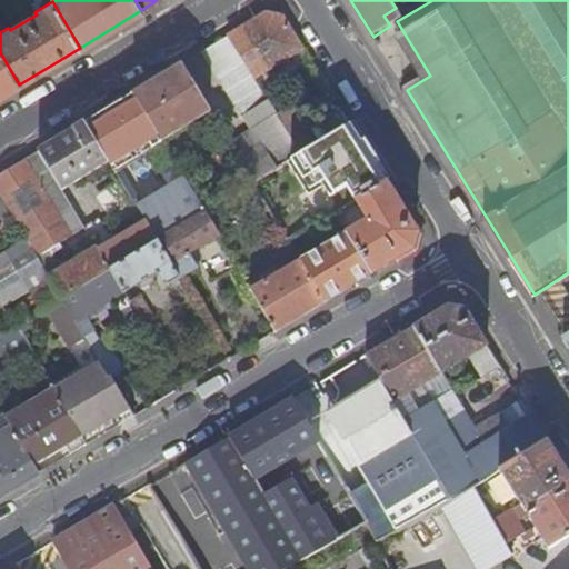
[(265,13),(228,37),(255,79),(301,49),(281,17),(265,13)]
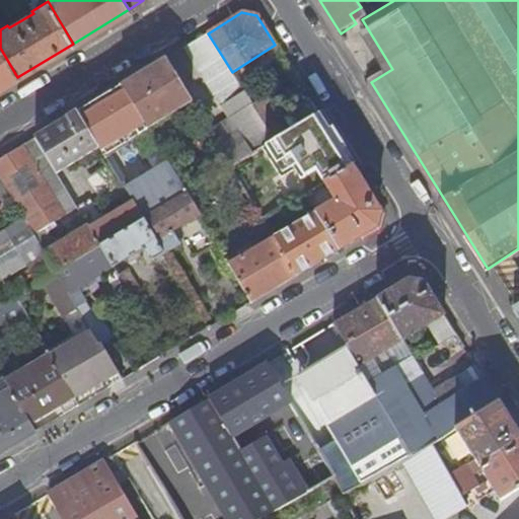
[(232,72),(208,33),(184,48),(228,120),(230,119),(237,131),(215,144),(229,167),(262,147),(274,140),(252,105),(232,72)]
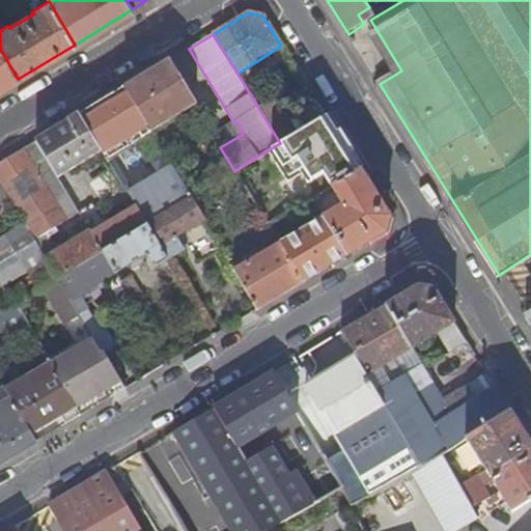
[(0,89),(18,79),(0,49),(0,89)]
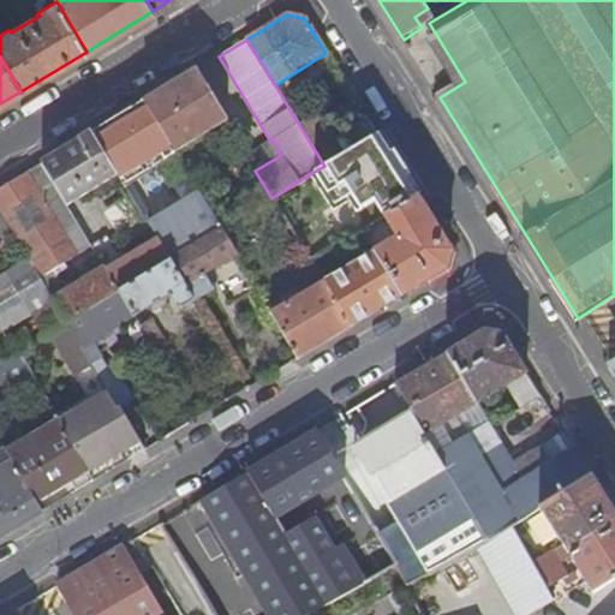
[(226,123),(196,71),(143,102),(174,154),(181,149),(185,155),(191,151),(187,145),(226,123)]
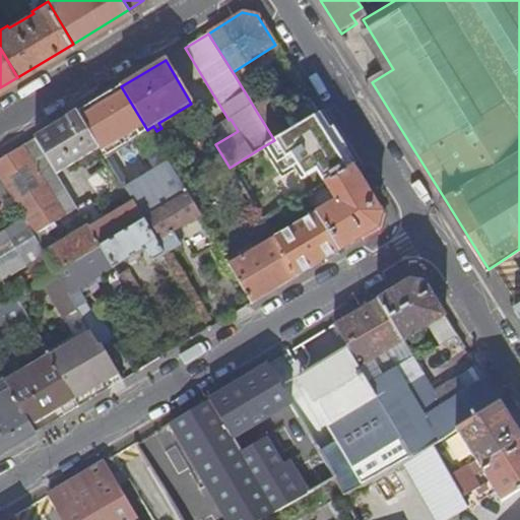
[(147,130),(121,86),(78,113),(100,148),(132,202),(143,220),(186,194),(176,177),(147,130)]
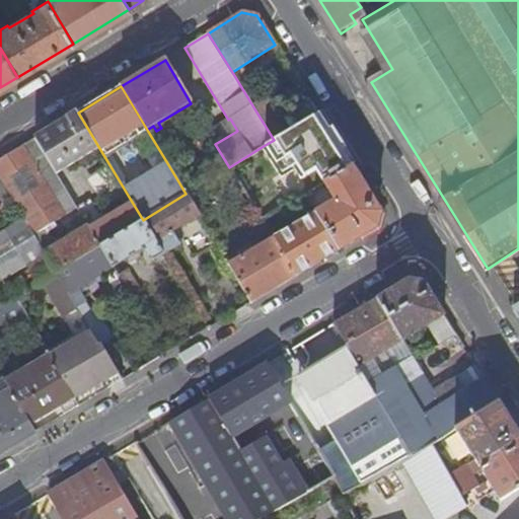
[(317,114),(307,97),(280,114),(290,130),(317,114)]
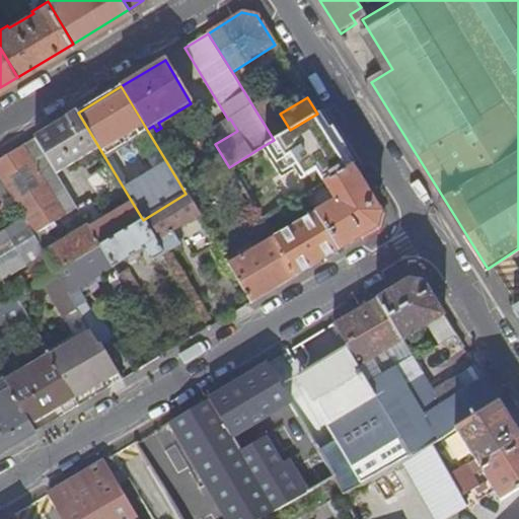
[(263,98),(252,105),(274,140),(284,134),(263,98)]
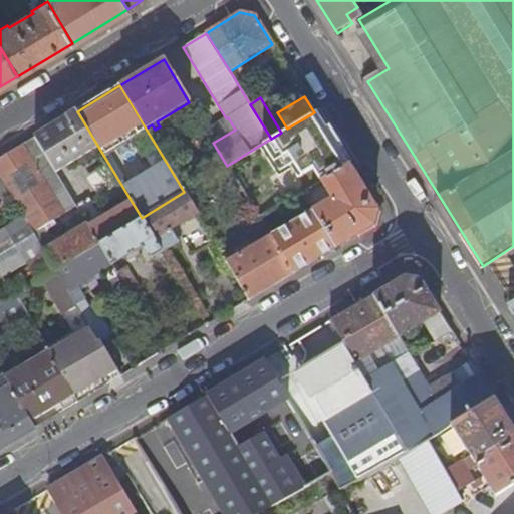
[(98,147),(77,111),(34,138),(55,173),(98,147)]
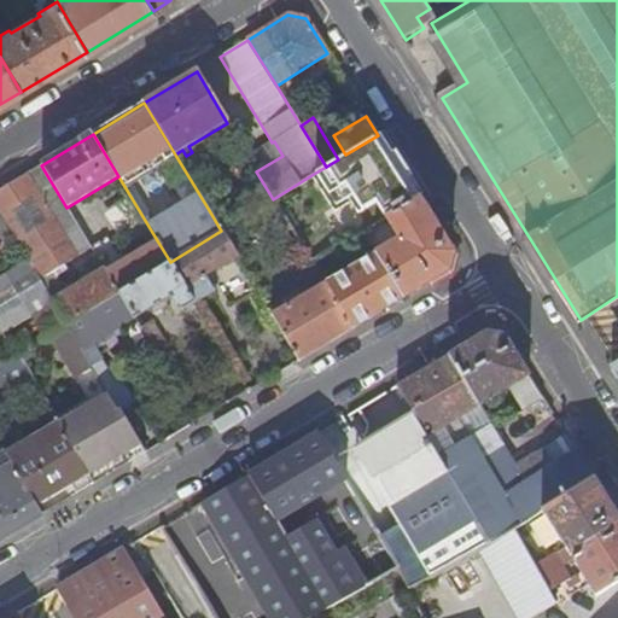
[(338,159),(326,167),(312,175),(348,238),(360,231),(361,233),(385,219),(386,219),(377,202),(372,204),(340,157),(338,159)]
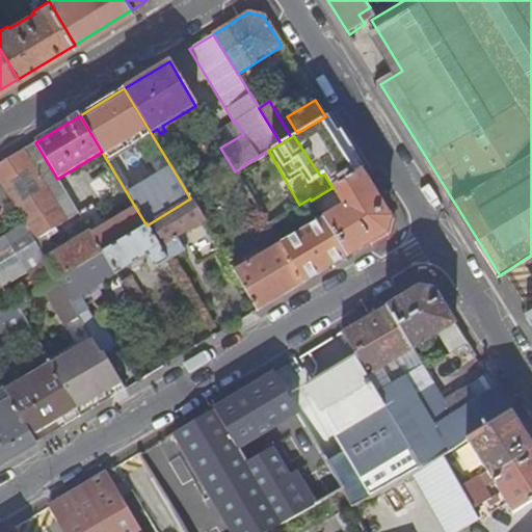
[(57,179),(35,142),(0,163),(0,183),(14,207),(24,223),(46,260),(55,255),(43,235),(78,213),(57,179)]
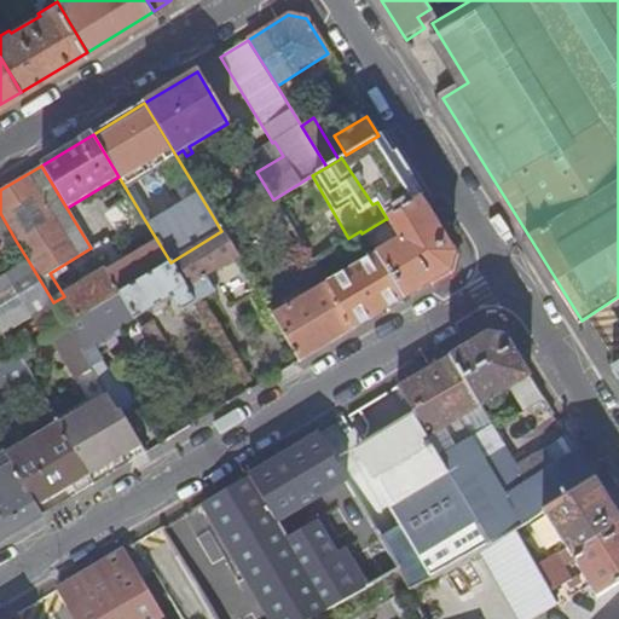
[(312,175),(273,200),(311,261),(348,238),(312,175)]
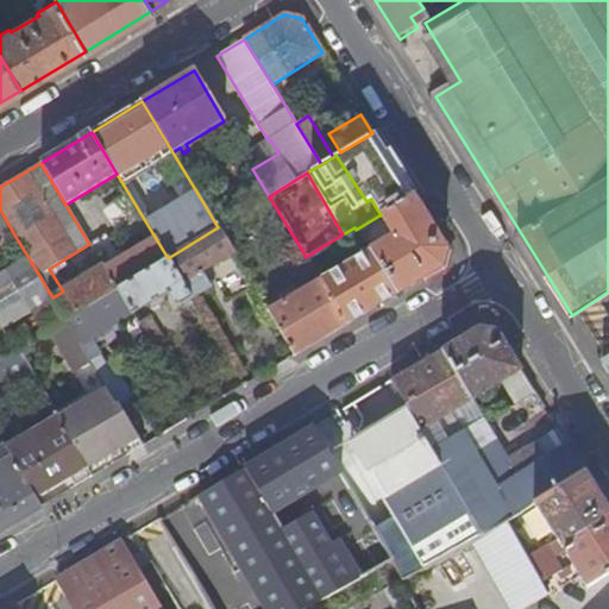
[(381,215),(410,196),(401,181),(371,199),(381,215)]
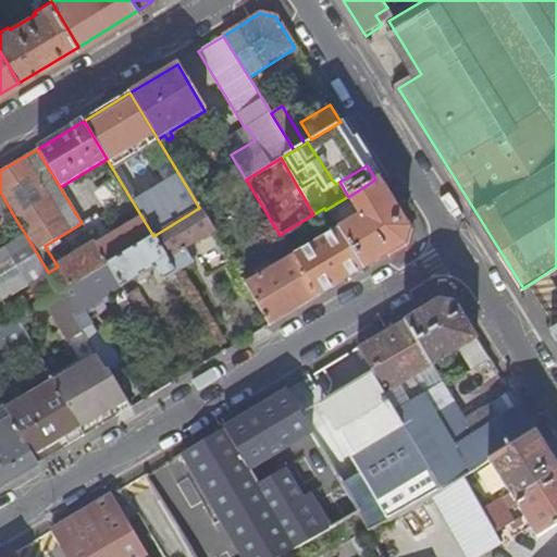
[(199,208),(219,196),(208,177),(188,189),(199,208)]
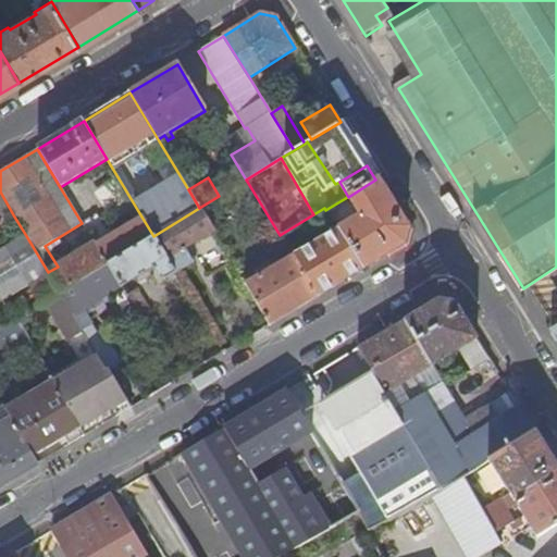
[(336,227),(362,269),(404,244),(407,227),(378,180),(375,180),(348,197),(347,197),(355,209),(360,207),(363,212),(336,227)]
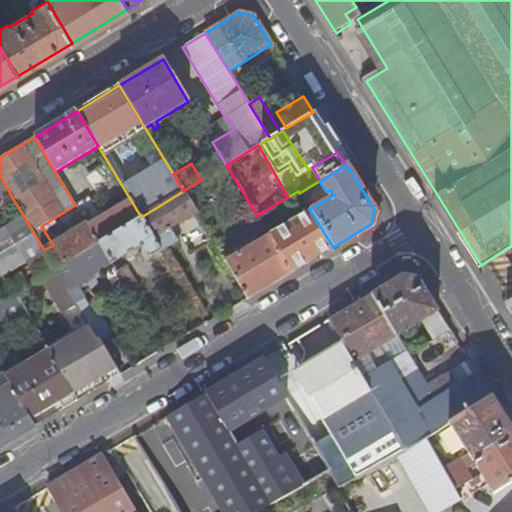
[(85,173),(92,191),(110,183),(102,166),(85,173)]
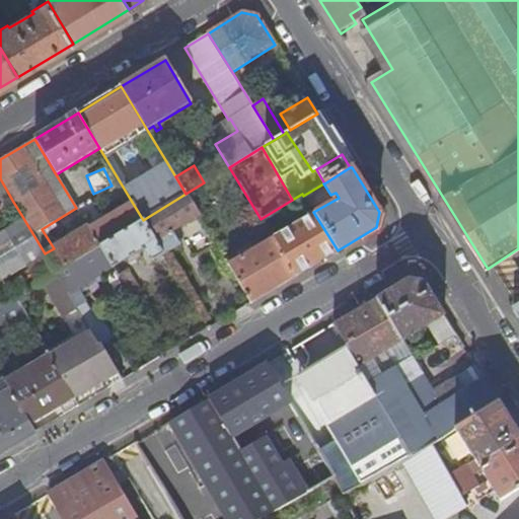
[(13,202),(0,178),(0,210),(13,202)]
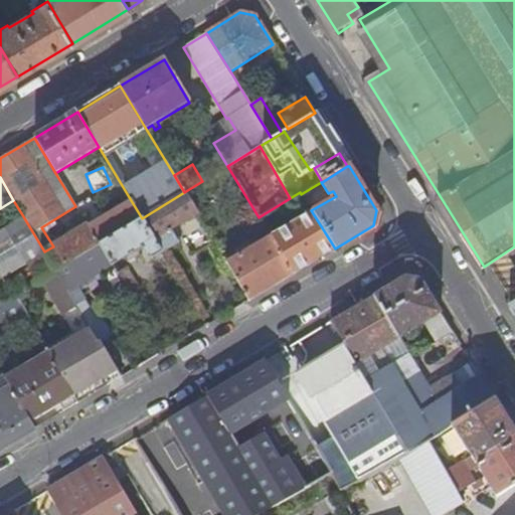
[(213,240),(184,192),(142,218),(162,252),(182,240),(191,254),(213,240)]
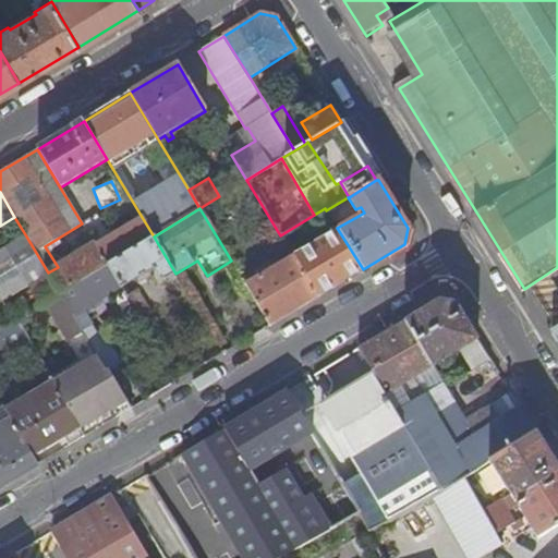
[(154,237),(142,217),(95,245),(107,265),(154,237)]
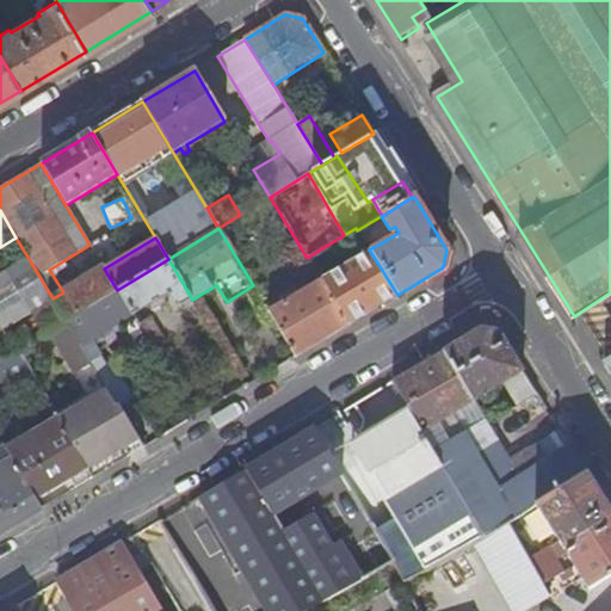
[(320,279),(347,325),(397,295),(369,250),(320,279)]
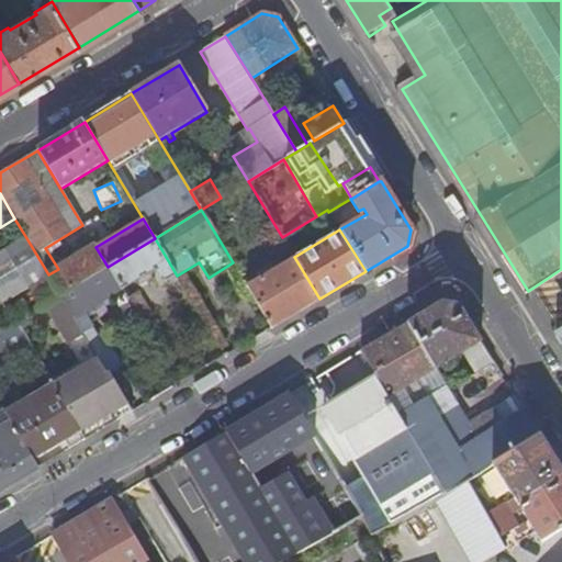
[(48,274),(25,236),(1,250),(24,288),(37,310),(44,306),(60,295),(48,274)]
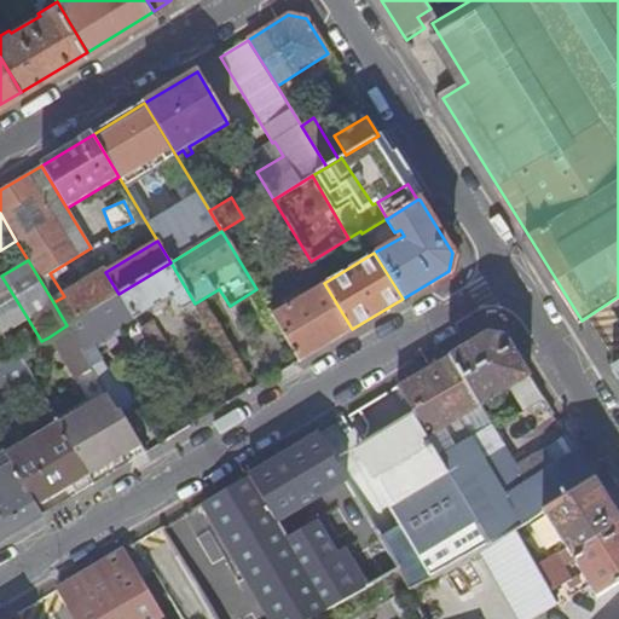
[(195,304),(171,262),(119,294),(133,319),(169,298),(179,312),(195,304)]
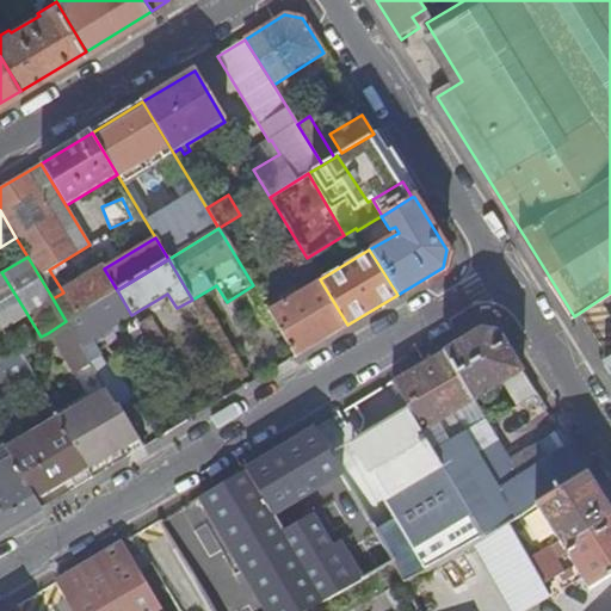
[(117,290),(104,269),(103,269),(63,292),(53,298),(66,321),(117,290)]
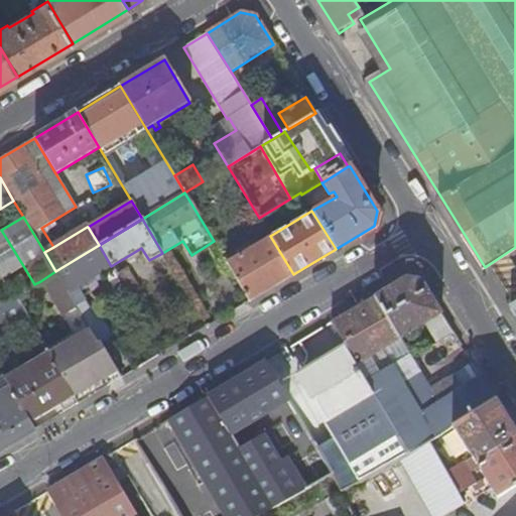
[(22,264),(1,230),(0,231),(0,276),(0,277),(22,264)]
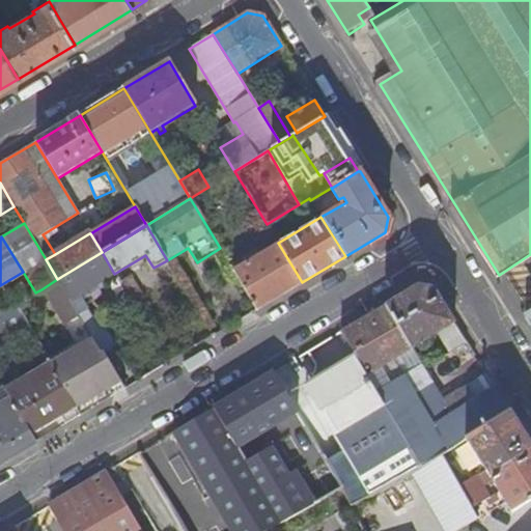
[(233,270),(256,309),(302,282),(278,243),(233,270)]
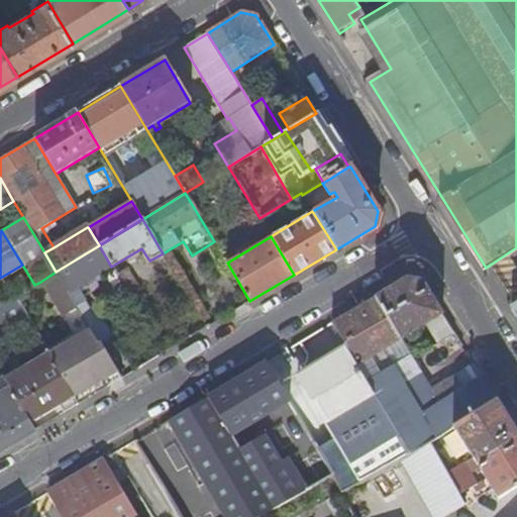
[(56,272),(68,292),(111,267),(99,245),(56,272)]
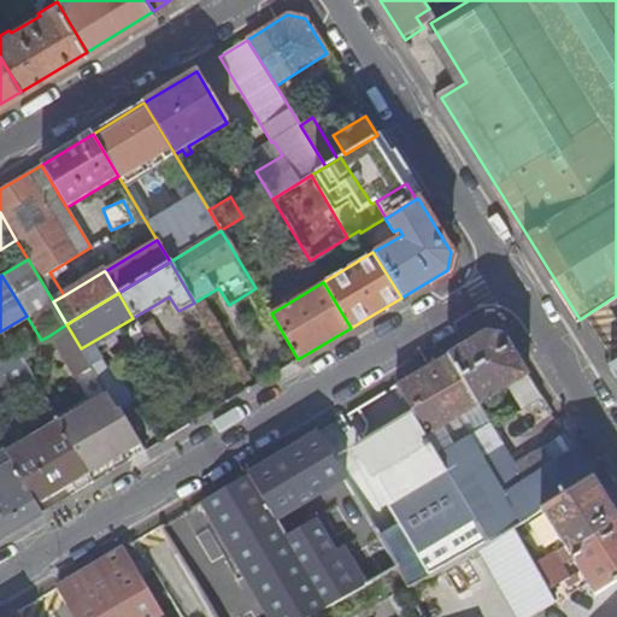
[(616,295),(580,319),(599,351),(616,339),(616,295)]
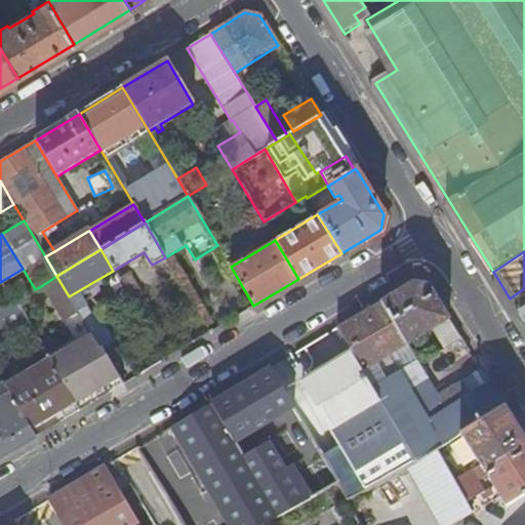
[(118,278),(131,300),(139,295),(126,273),(118,278)]
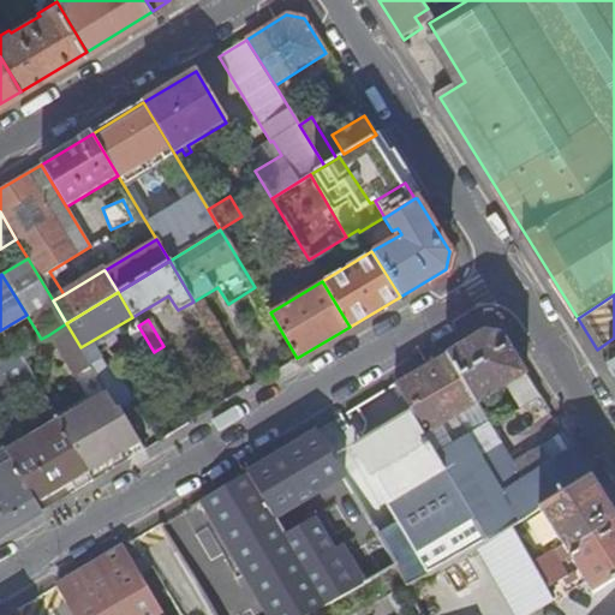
[(72,374),(90,363),(81,347),(66,323),(48,335),(72,374)]
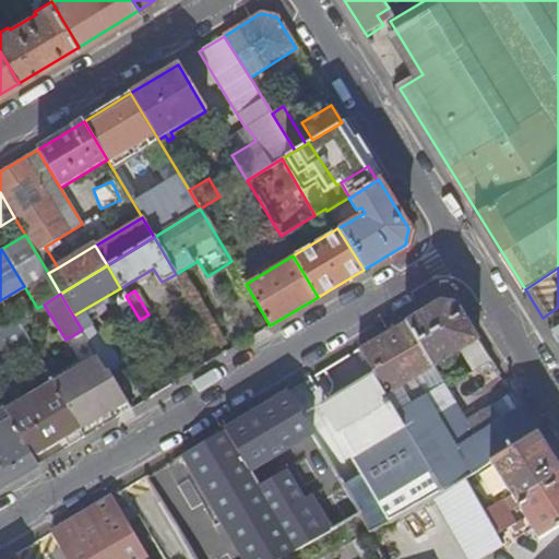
[(439,300),(405,321),(432,367),(433,368),(460,351),(474,372),(492,361),(456,305),(439,300)]
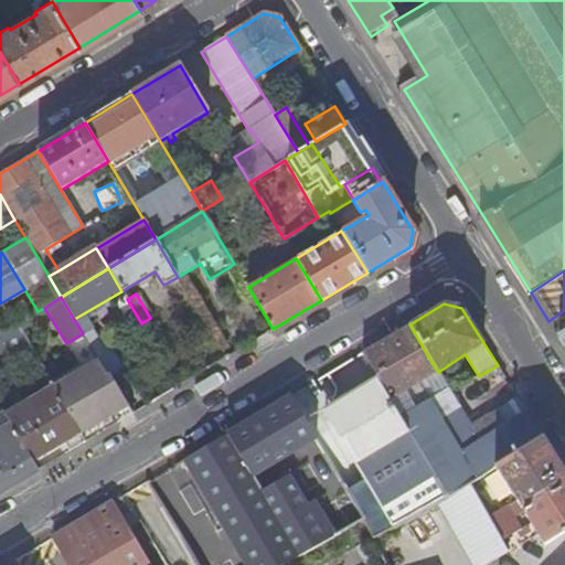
[(437,371),(409,324),(364,353),(380,379),(391,397),(437,371)]
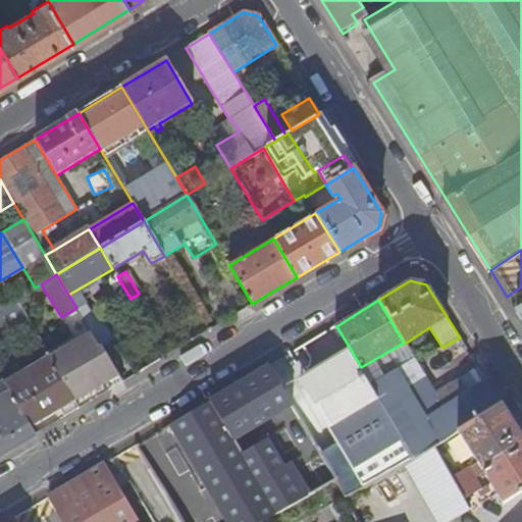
[(0,307),(0,326),(21,314),(13,301),(12,301),(0,307)]
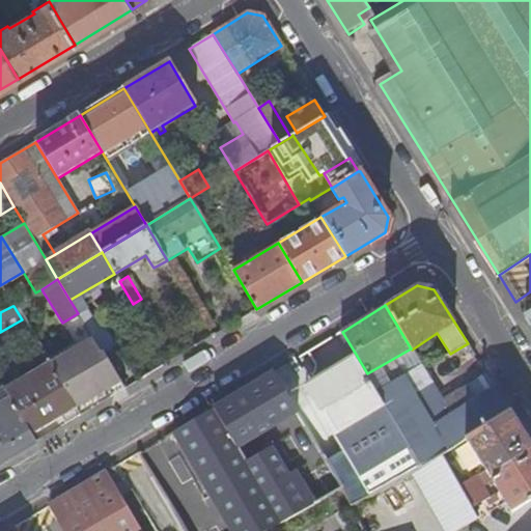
[(105,391),(109,397),(122,389),(90,335),(47,363),(48,364),(74,410),(105,391)]
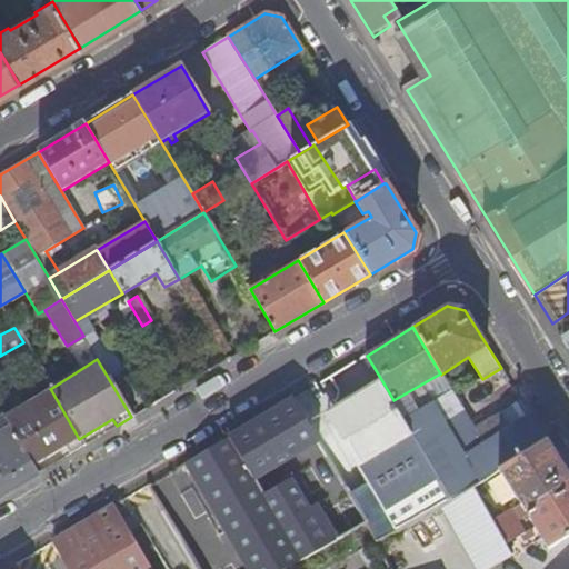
[(393,400),(382,381),(326,415),(368,483),(348,495),(366,523),(376,546),(406,528),(452,500),(399,409),(393,400)]
